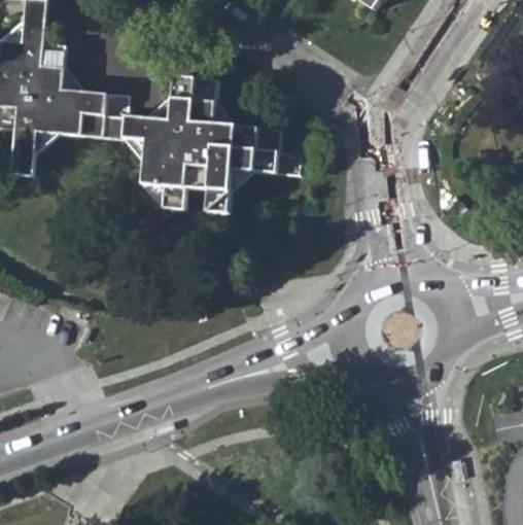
[(0,129),(11,131),(8,176),(31,177),(32,155),(34,132),(54,134),(121,141),(144,144),(143,164),(141,183),(163,209),(182,211),(185,189),(206,190),(204,213),(228,215),(230,193),(232,170),(254,172),(298,175),(299,154),(277,152),(278,132),(212,125),(216,82),(172,78),(170,102),(168,121),(146,119),(125,117),(126,97),(82,92),(59,91),(62,65),(64,46),(41,44),(44,0),(22,0),(21,21),(19,42),(0,40),(0,129)]
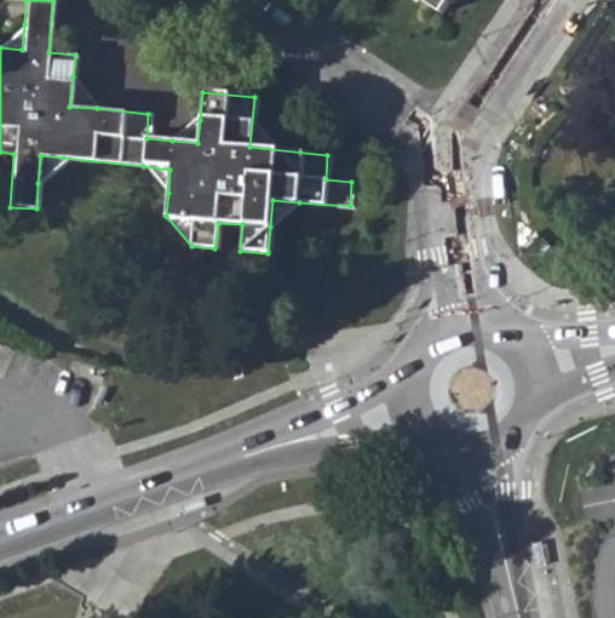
[(415,0),(438,15),(448,0),(415,0)]
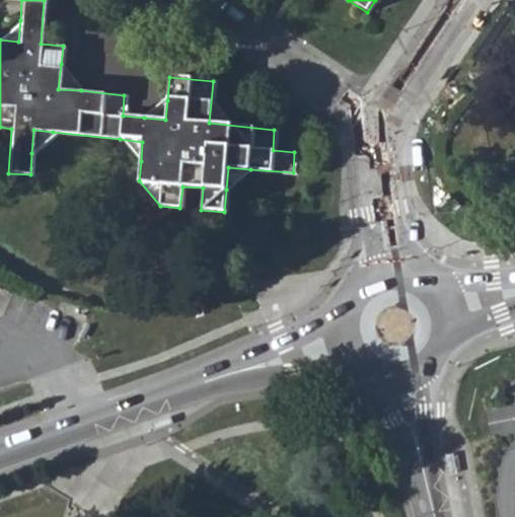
[(0,40),(18,42),(20,20),(0,38),(0,40)]
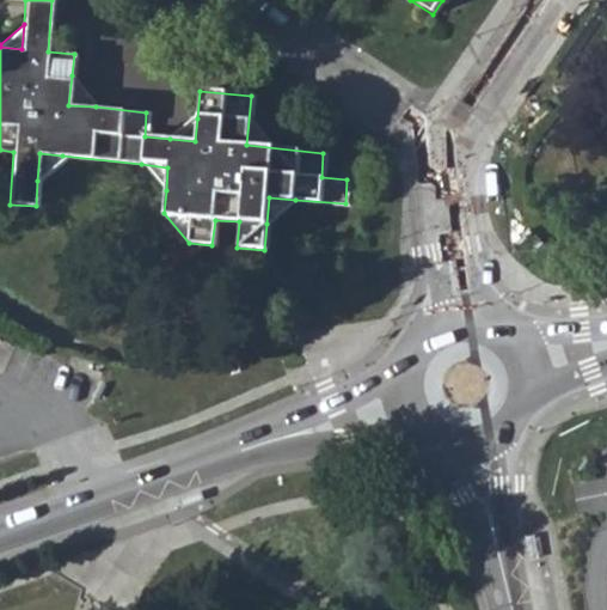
[(68,105),(96,107),(72,75),(68,105)]
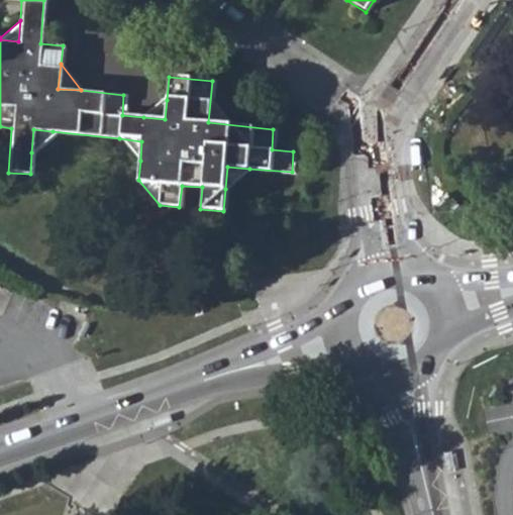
[(143,117),(165,119),(167,100),(143,117)]
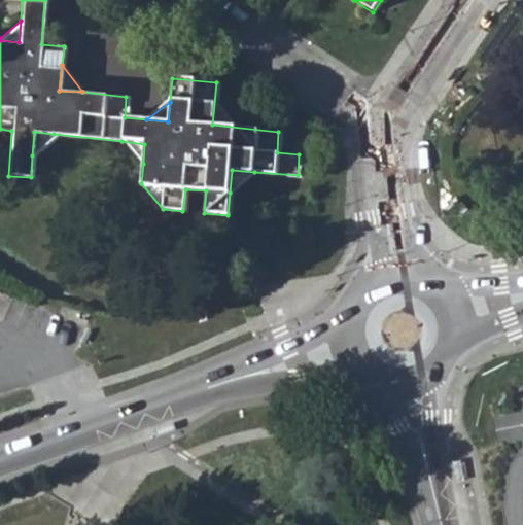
[(34,132),(32,155),(54,134),(34,132)]
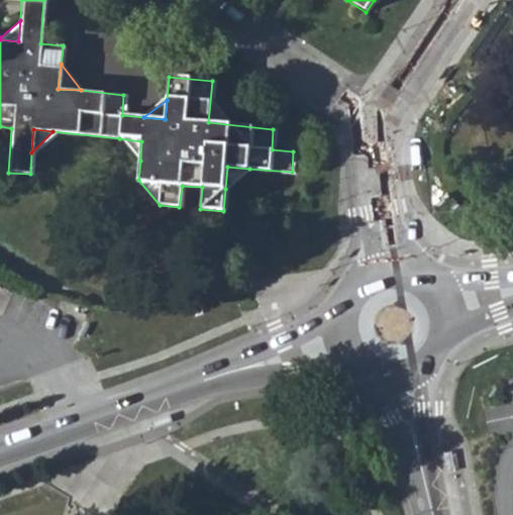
[(119,138),(140,161),(141,141),(119,138)]
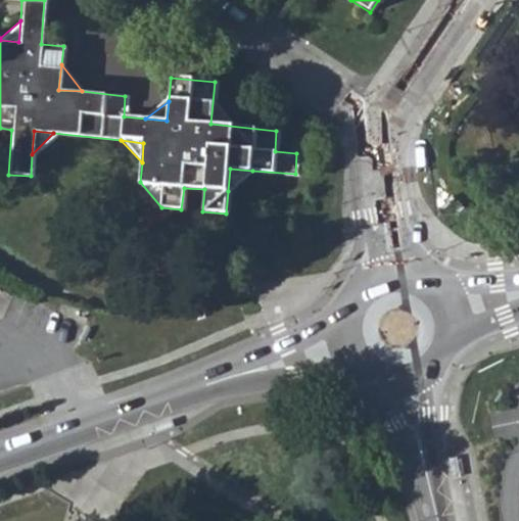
[(230,169),(228,191),(252,171),(230,169)]
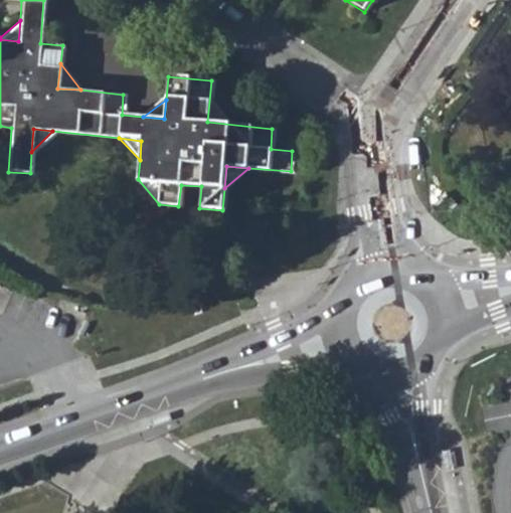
[(166,411),(146,418),(149,426),(169,419),(168,415),(166,411)]
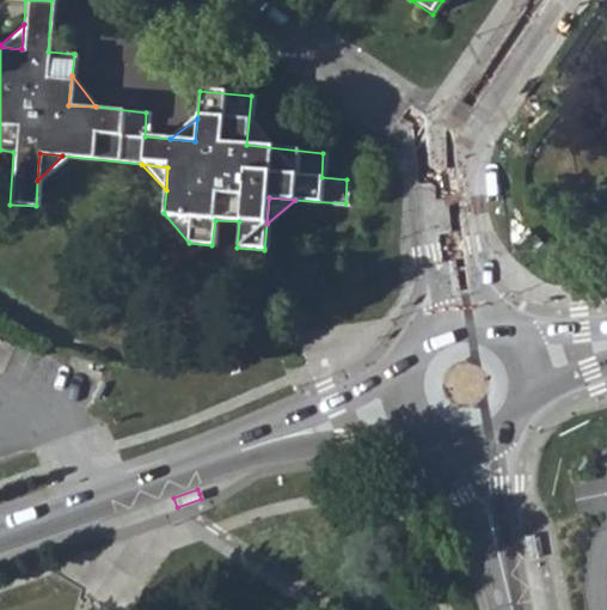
[(526,536),(521,537),(526,561),(537,559),(532,535),(526,536)]
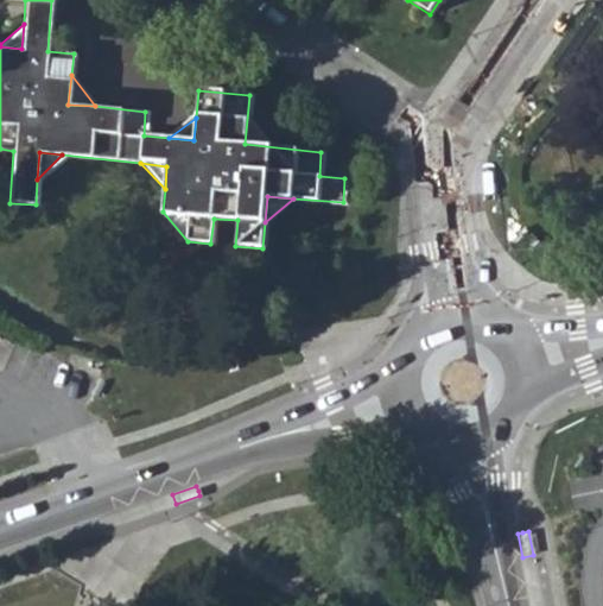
All buildings are outlined.
